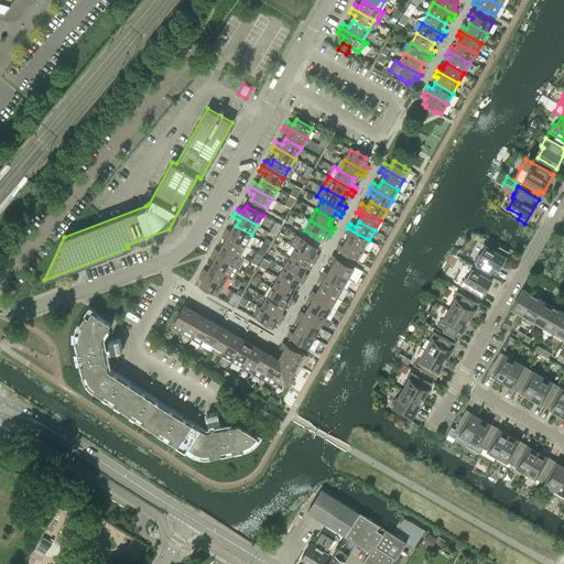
[(251,235),(236,226),(232,231),(227,228),(224,232),(246,246),(251,235)]
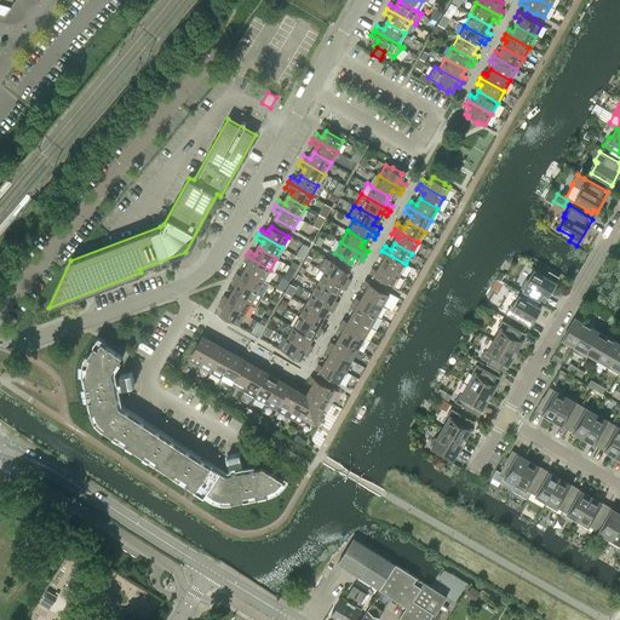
[(383,265),(400,275),(406,264),(382,251),(379,256),(386,259),(383,265)]
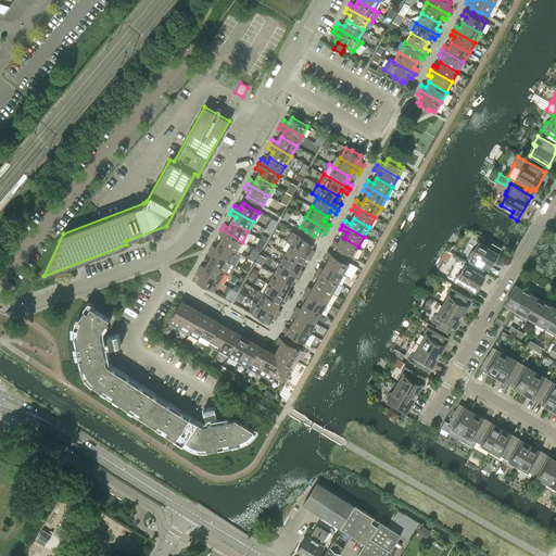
[(220,243),(237,252),(242,242),(220,229),(218,235),(224,238),(220,243)]
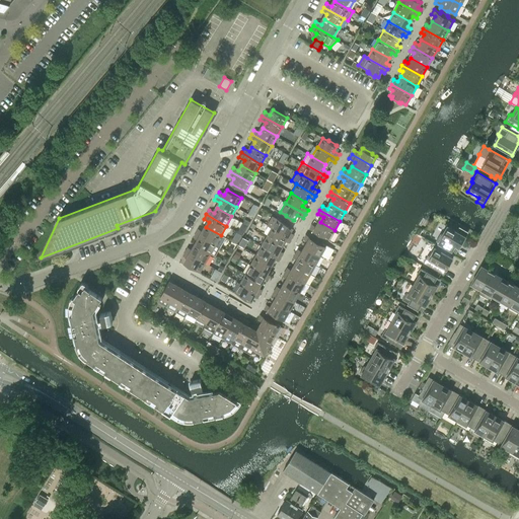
[(283,220),(283,221),(272,215),(267,224),(272,227),(291,238),(294,234),(288,231),(291,226),(290,225),(291,224),(285,220),(285,221),(283,220)]
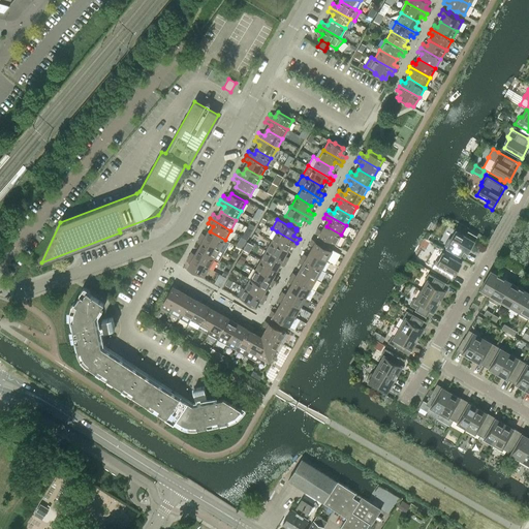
[(341,235),(327,226),(323,231),(317,228),(315,232),(321,237),(321,238),(330,242),(330,241),(336,245),(341,235)]
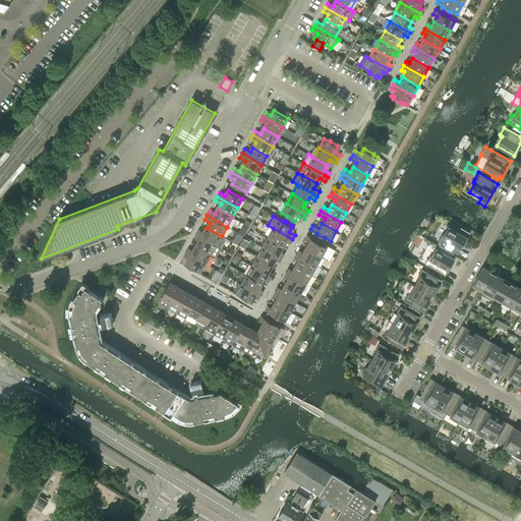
[(442,235),(438,242),(458,253),(467,237),(469,233),(461,228),(459,232),(450,227),(445,235),(444,234),(442,235)]
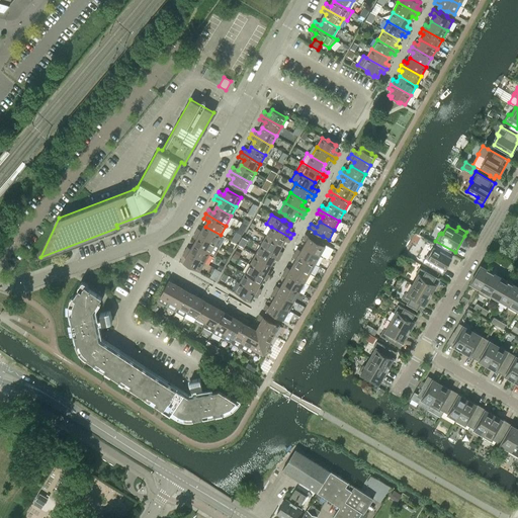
[(195,233),(214,244),(221,235),(205,227),(203,232),(197,228),(195,233)]
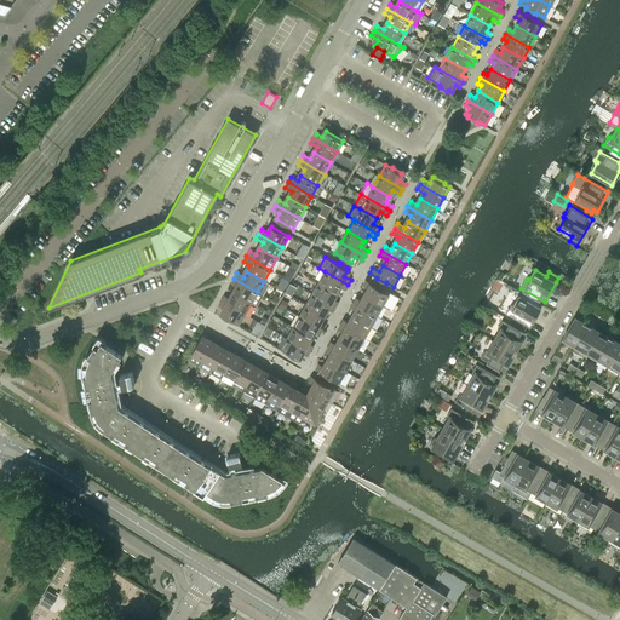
[(317,282),(336,292),(338,286),(345,290),(348,285),(325,271),(317,282)]
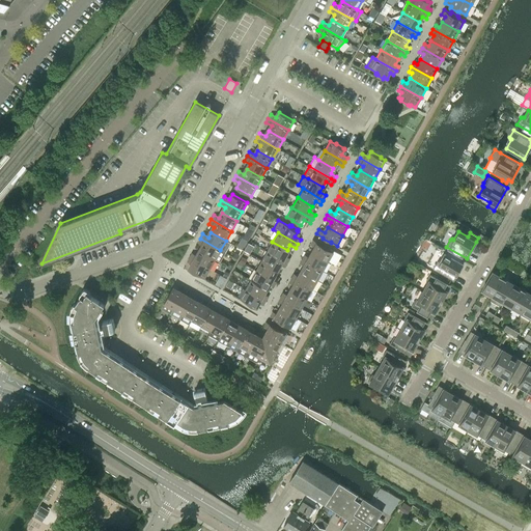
[(197,243),(203,246),(200,251),(215,259),(220,262),(225,253),(220,250),(200,239),(197,243)]
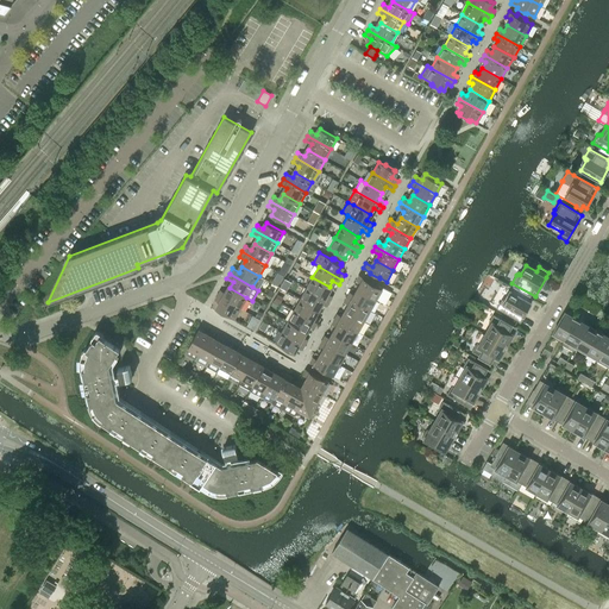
[(376,283),(366,278),(366,280),(359,275),(356,281),(363,284),(359,290),(376,300),(382,288),(376,284),(376,283)]
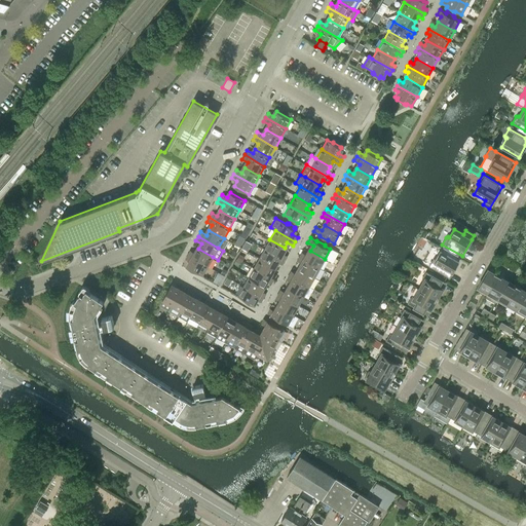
[(264,249),(285,260),(287,256),(282,253),(285,248),(269,239),(264,249)]
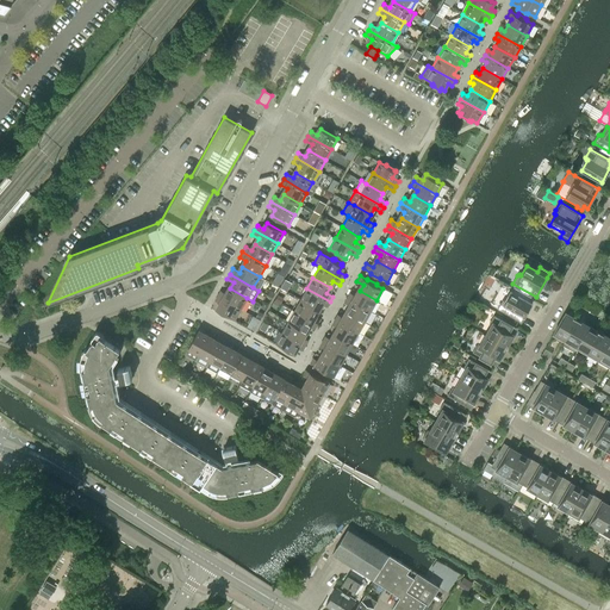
[(217,296),(241,309),(247,298),(230,288),(226,294),(221,291),(217,296)]
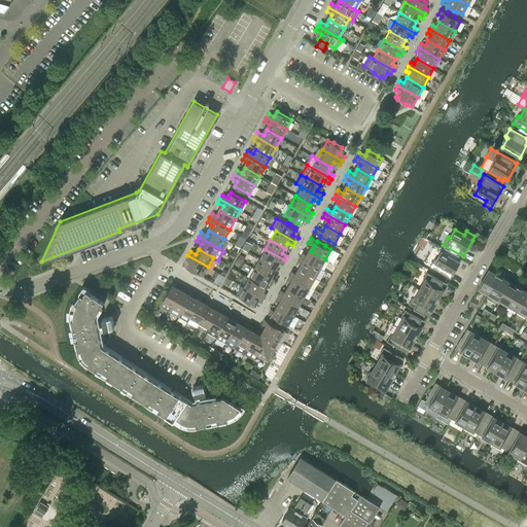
[(259,258),(274,267),(277,261),(282,266),(285,260),(265,249),(259,258)]
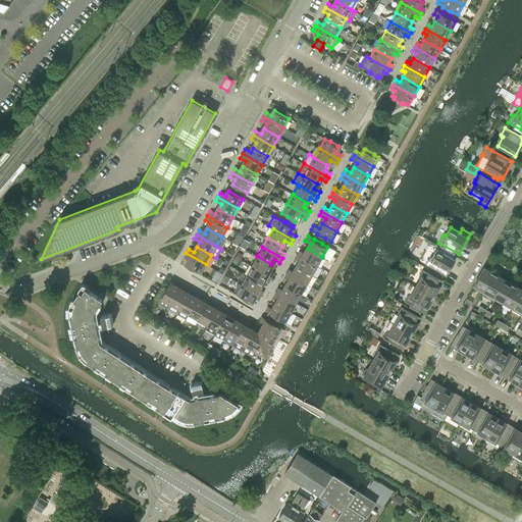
[(322,257),(308,249),(305,254),(300,250),(297,255),(317,266),(322,257)]
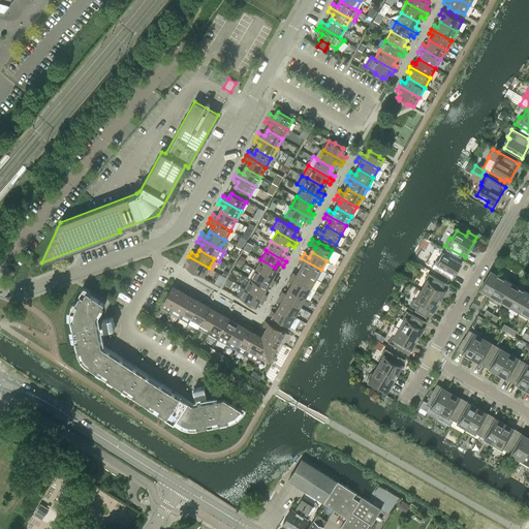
[(452,279),(462,262),(444,252),(439,260),(437,259),(436,260),(432,268),(452,279)]
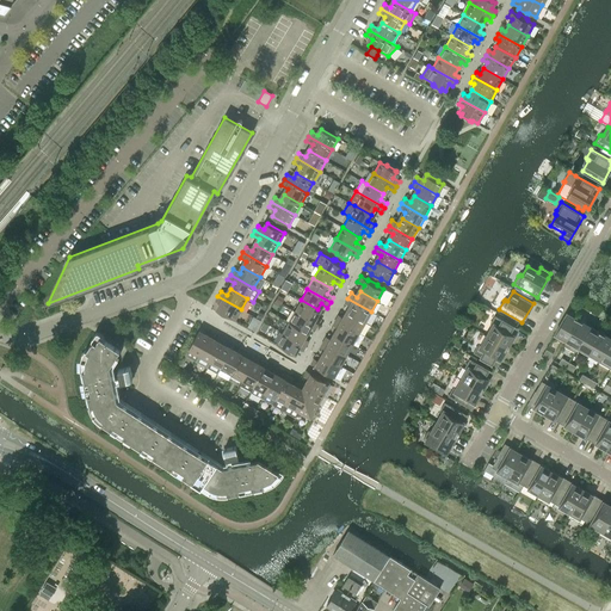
[(217,296),(215,301),(221,304),(218,310),(235,320),(241,309),(217,296)]
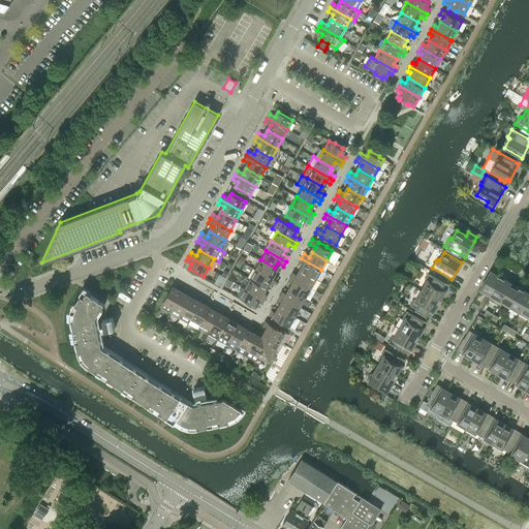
[(321,270),(301,258),(299,262),(304,266),(302,271),(316,279),(321,270)]
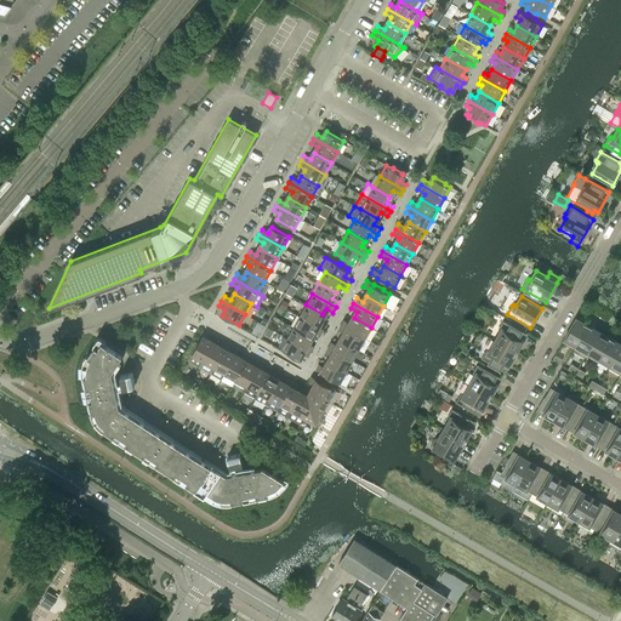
[(324,330),(326,324),(319,320),(323,314),(306,305),(300,315),(324,330)]
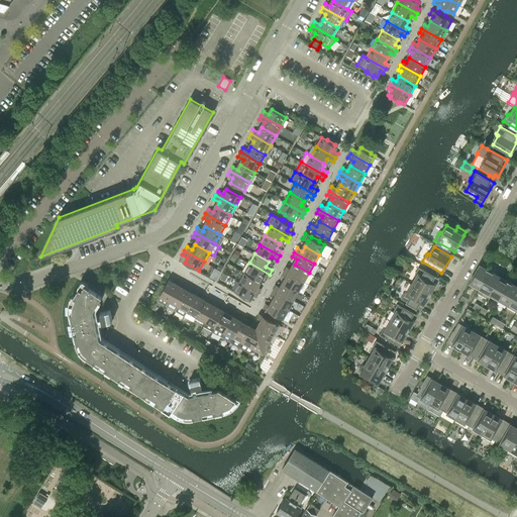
[(244,273),(259,281),(262,276),(267,279),(270,275),(249,263),(244,273)]
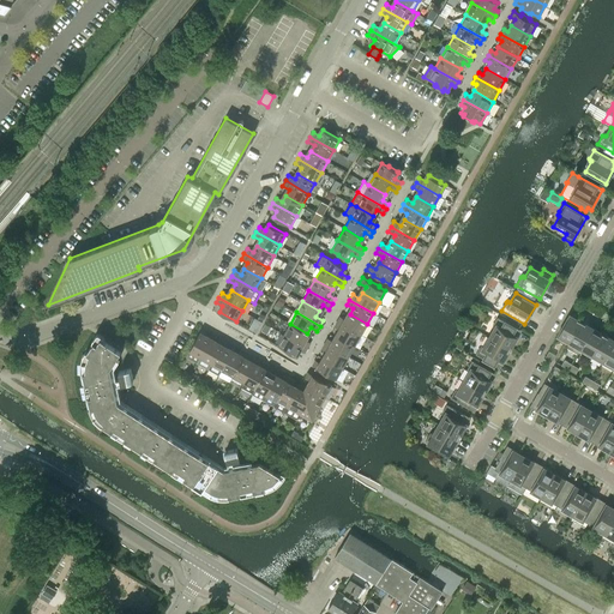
[(367,324),(350,314),(347,320),(339,317),(337,321),(361,335),(367,324)]
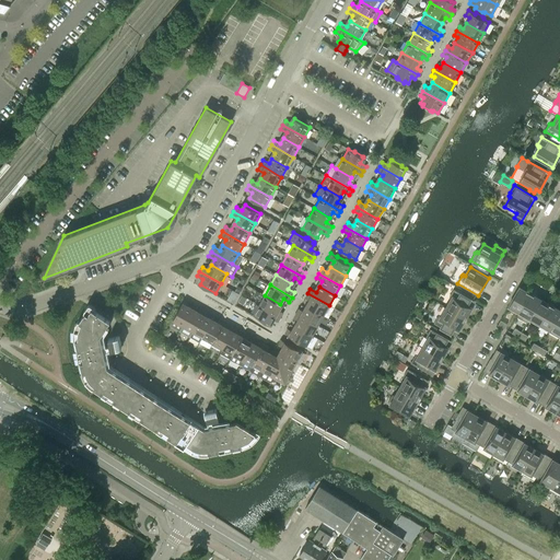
[(520,312),(531,293),(520,287),(509,306),(520,312)]
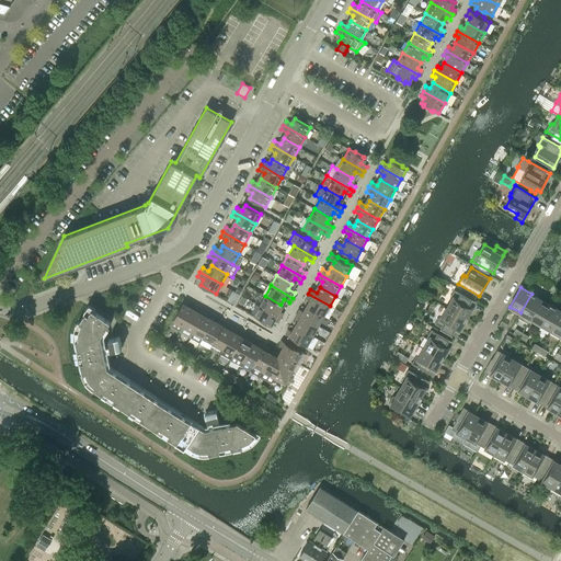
[(447,308),(466,319),(476,301),(455,289),(450,297),(450,299),(451,299),(447,308)]
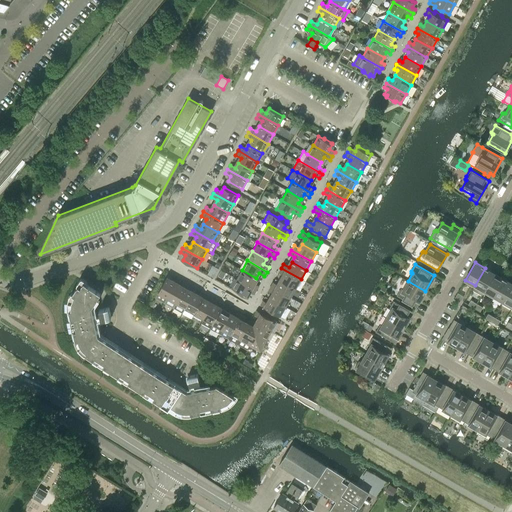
[(301,279),(281,268),(278,272),(284,275),(281,280),(295,288),(301,279)]
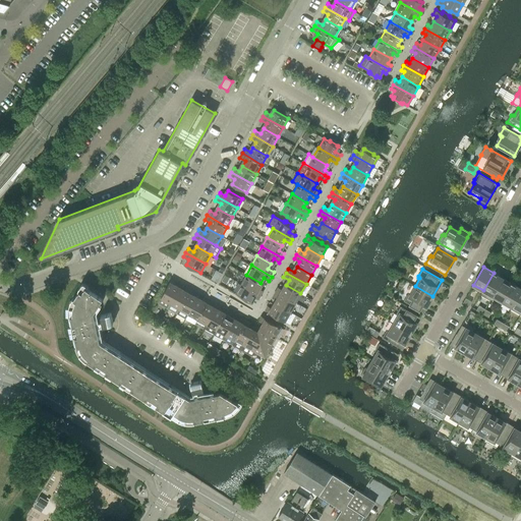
[(503,278),(494,273),(483,290),(480,294),(490,300),(493,296),(503,278)]
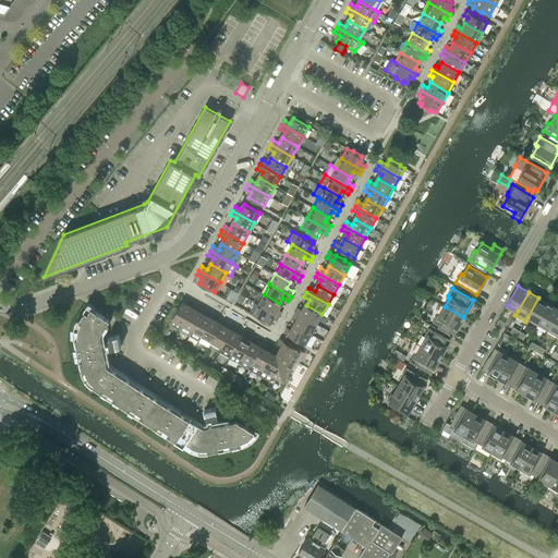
[(279,316),(282,312),(276,308),(279,303),(264,294),(258,304),(279,316)]
